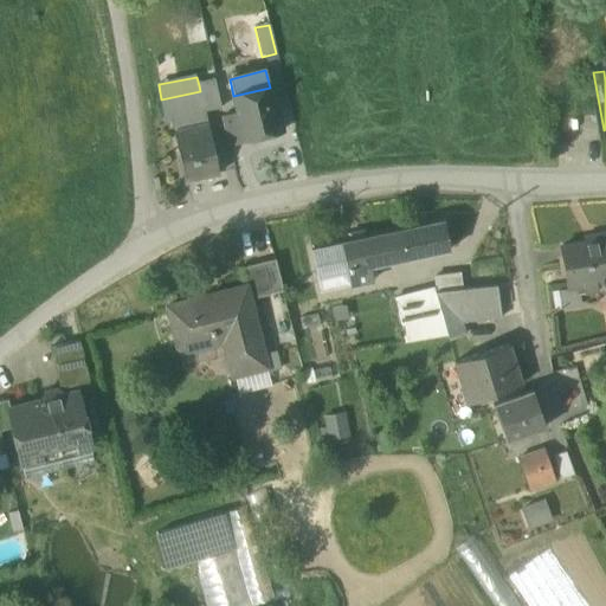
[(200,91),(205,114),(221,110),(214,81),(199,85),(200,91)]
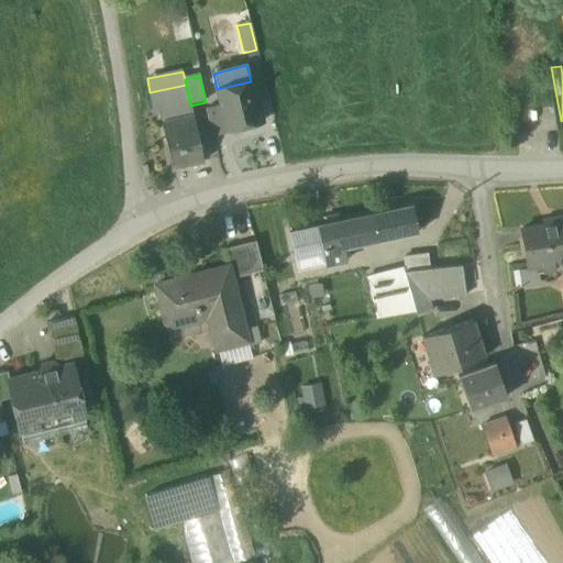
[(221,107),(228,131),(261,123),(251,81),(217,89),(221,107)]
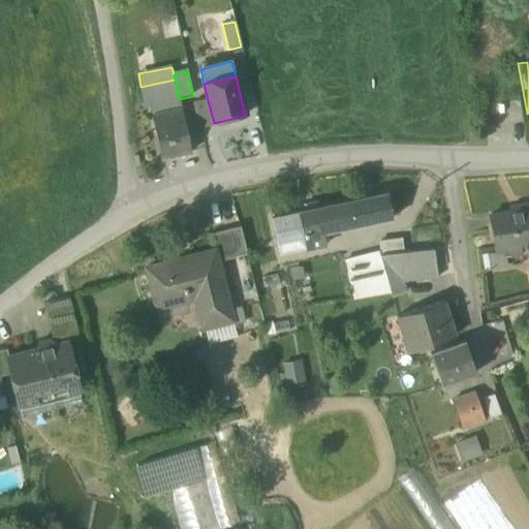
[(144,106),(149,105),(179,99),(175,80),(141,87),(144,106)]
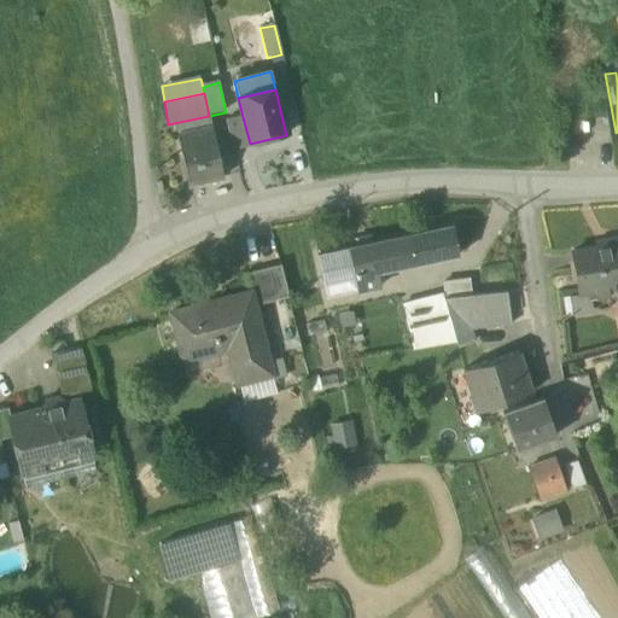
[(213,127),(209,116),(174,123),(176,135),(213,127)]
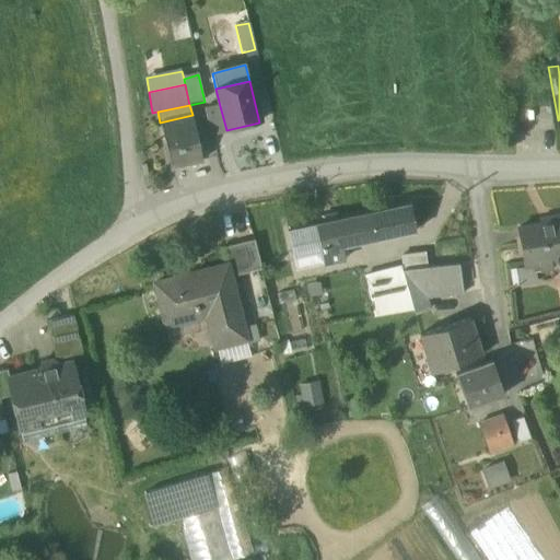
[(205,109),(211,136),(226,131),(226,130),(220,106),(205,109)]
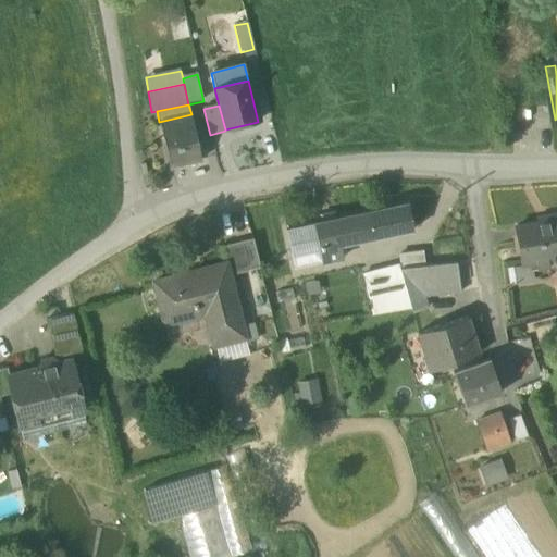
[(170,168),(201,161),(192,114),(159,122),(170,168)]
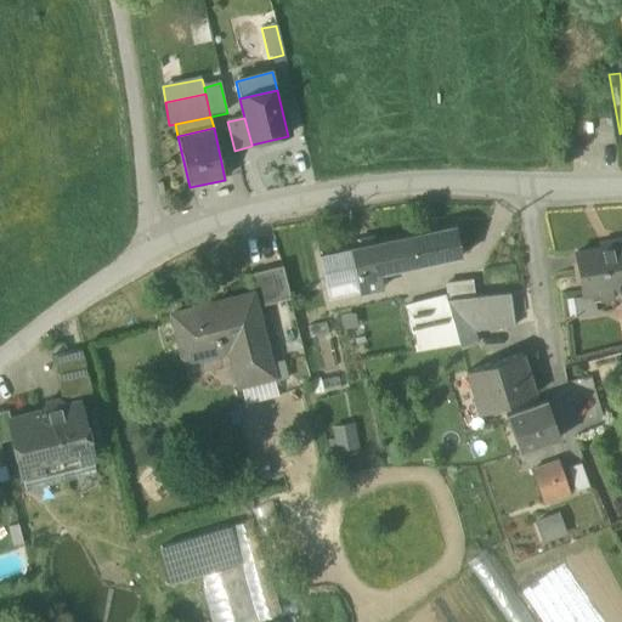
[(456,228),(410,238),(416,267),(462,258),(456,228)]
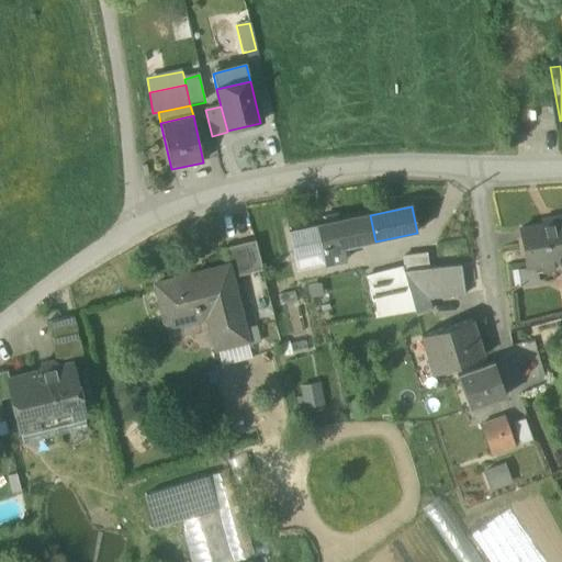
[(370,215),(316,226),(322,253),(324,266),(346,261),(343,248),(375,242),(370,215)]
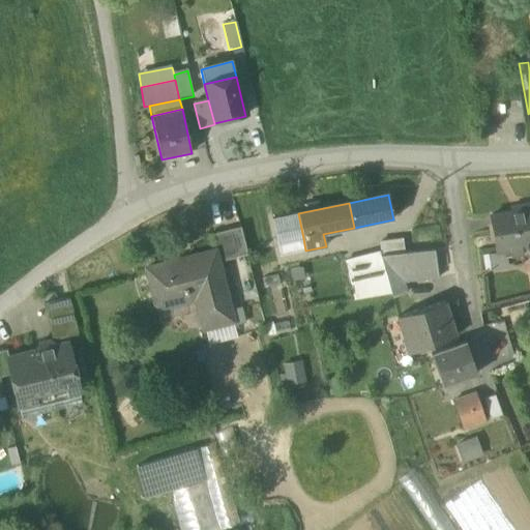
[(521,249),(529,247),(529,205),(520,207),(521,211),(491,216),(496,247),(509,245),(510,254),(511,258),(523,256),(521,249)]
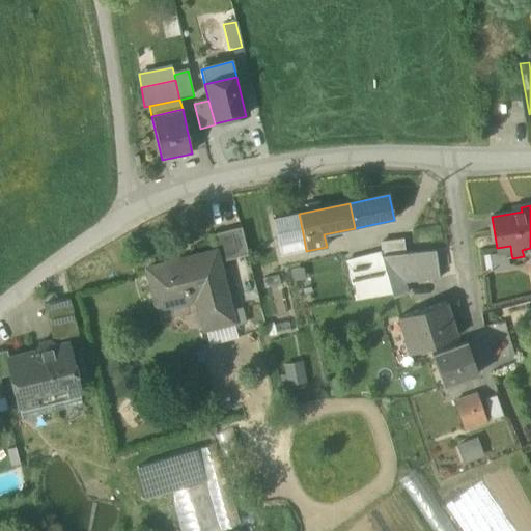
[(273,219),(278,245),(304,239),(299,214),(273,219)]
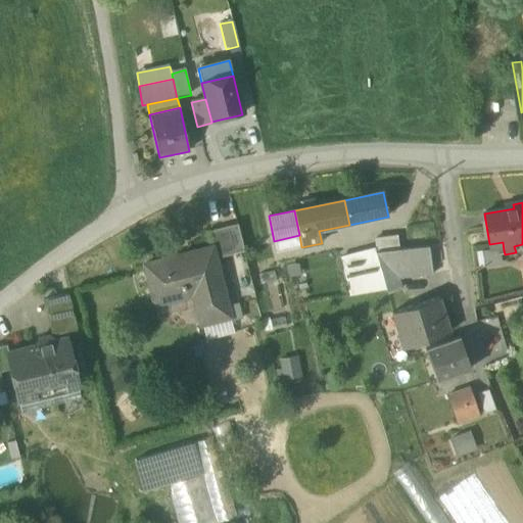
[(212,248),(215,259),(244,252),(243,247),(237,224),(207,231),(212,248)]
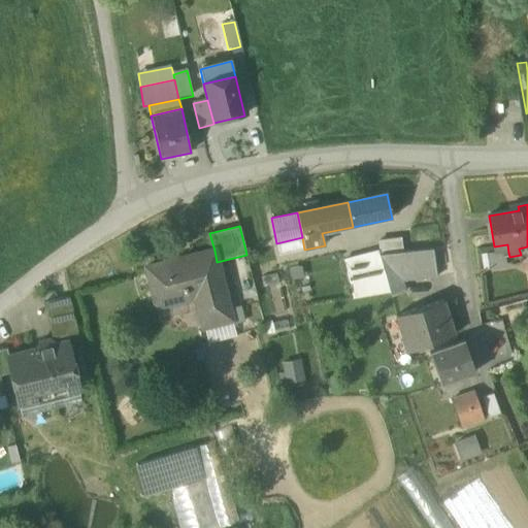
[(304,250),(302,237),(276,243),(278,255),(304,250)]
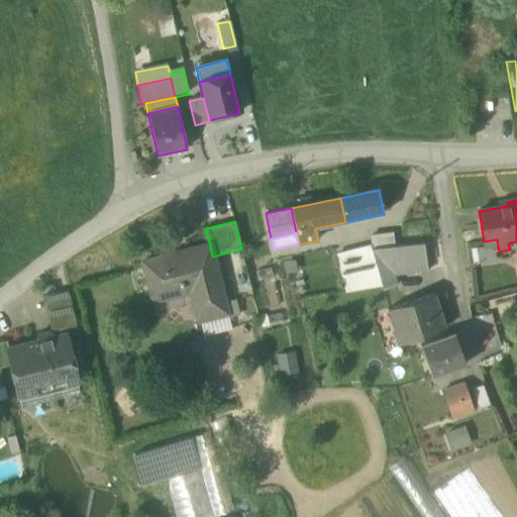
[(370,236),(371,248),(371,250),(394,247),(393,233),(370,236)]
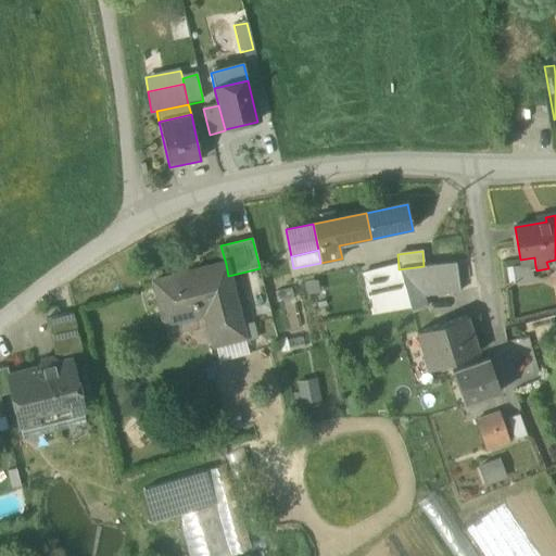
[(529,267),(535,266),(534,257),(520,260),(521,266),(514,268),(516,285),(531,281),(529,267)]
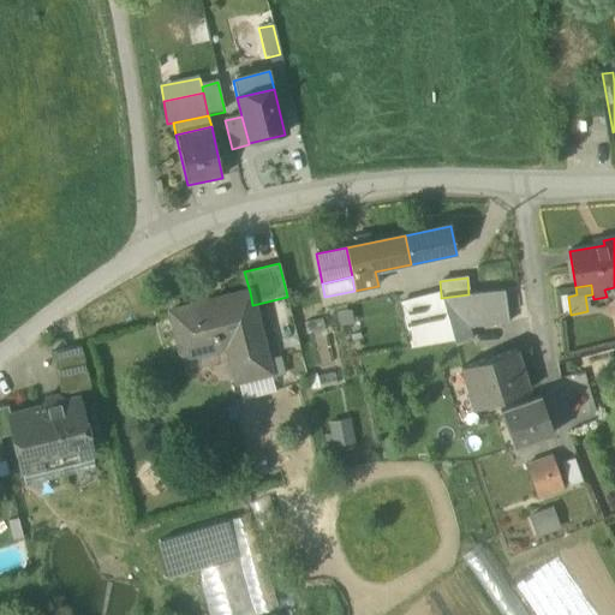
[(441,298),(451,330),(469,328),(508,324),(505,291),(469,294),(441,298)]
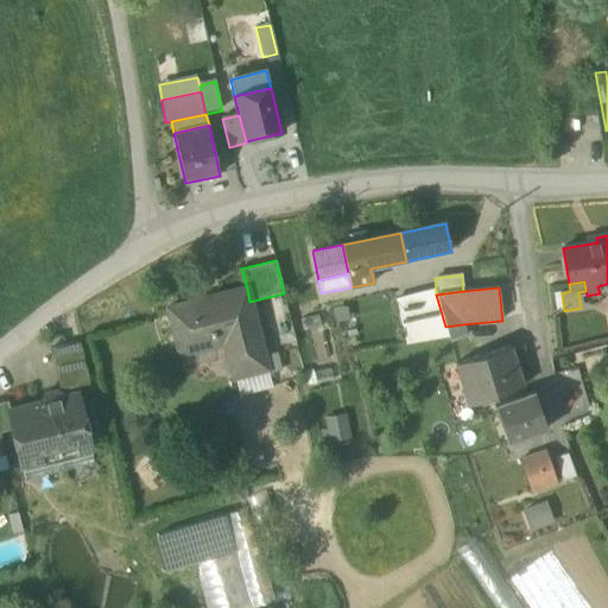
[(228,334),(239,377),(267,369),(264,356),(249,302),(247,289),(169,309),(178,347),(228,334)]
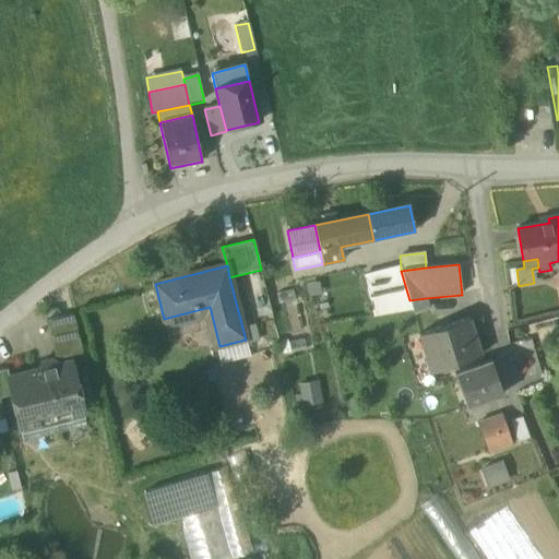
[(409,300),(401,271),(401,269),(372,276),(383,317),(413,311),(409,300)]
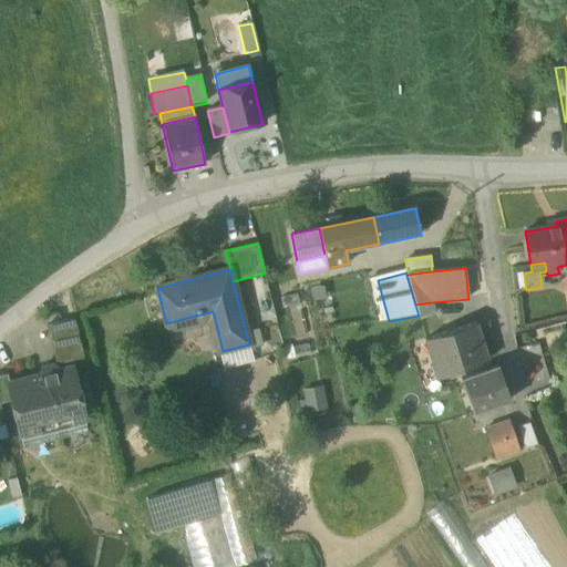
[(369,282),(378,323),(389,321),(378,280),(369,282)]
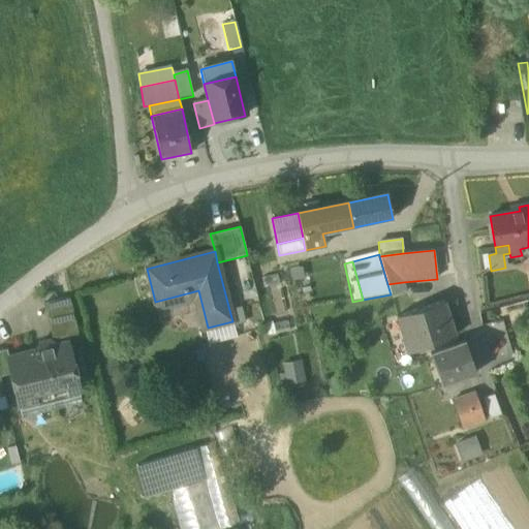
[(411,312),(403,282),(387,284),(391,294),(397,317),(411,312)]
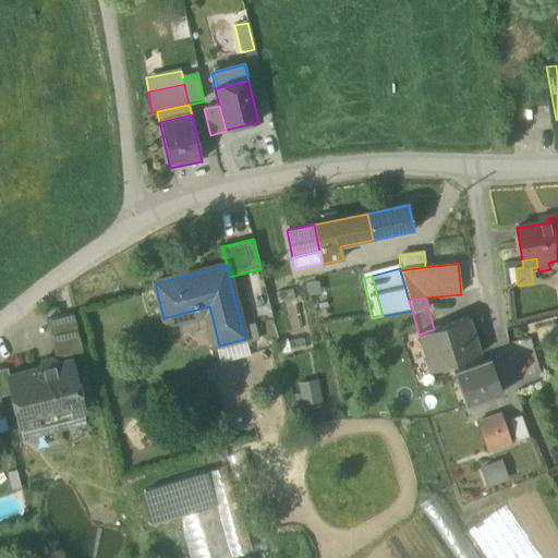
[(56,354),(60,358),(82,352),(72,314),(47,319),(56,354)]
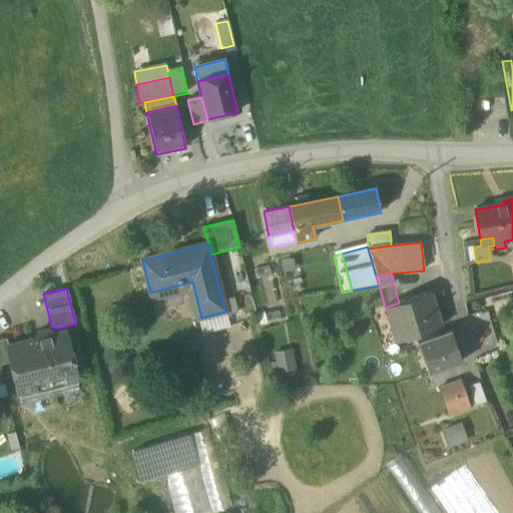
[(395,343),(408,338),(442,326),(431,293),(399,303),(385,308),(395,343)]
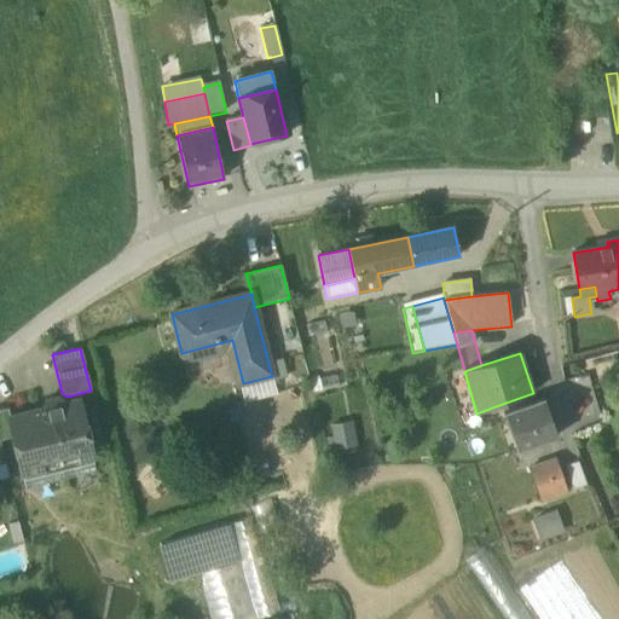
[(272,376),(273,381),(284,379),(279,359),(268,363),(272,376)]
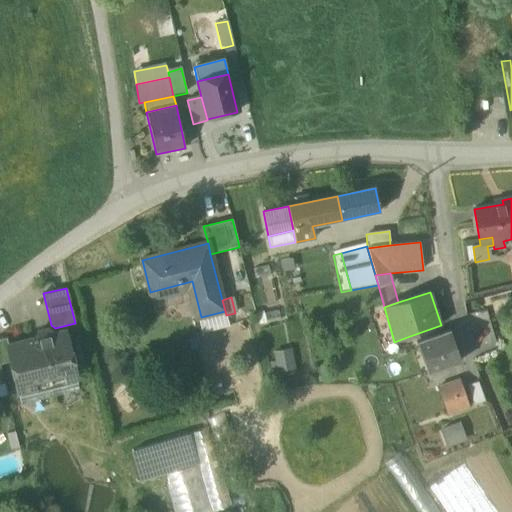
[(443,334),(441,325),(407,337),(410,346),(416,343),(443,334)]
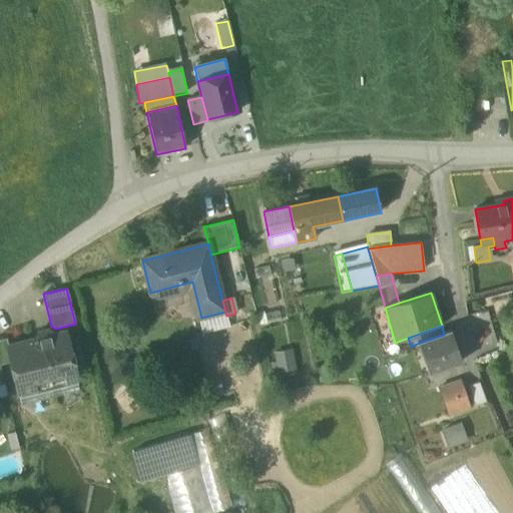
[(10,362),(18,393),(76,379),(64,332),(7,346),(6,347),(10,362)]
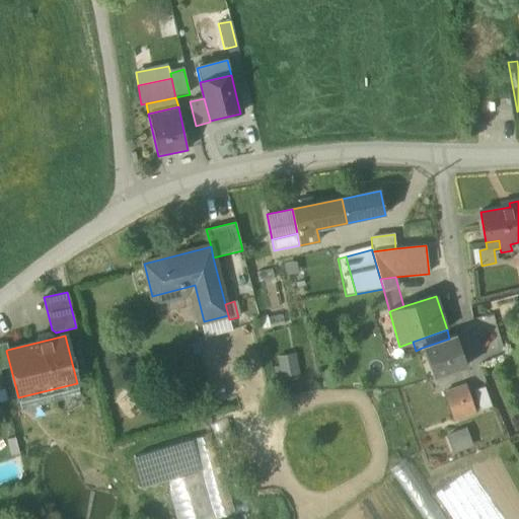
[(455,337),(449,339),(422,348),(433,377),(465,366),(455,337)]
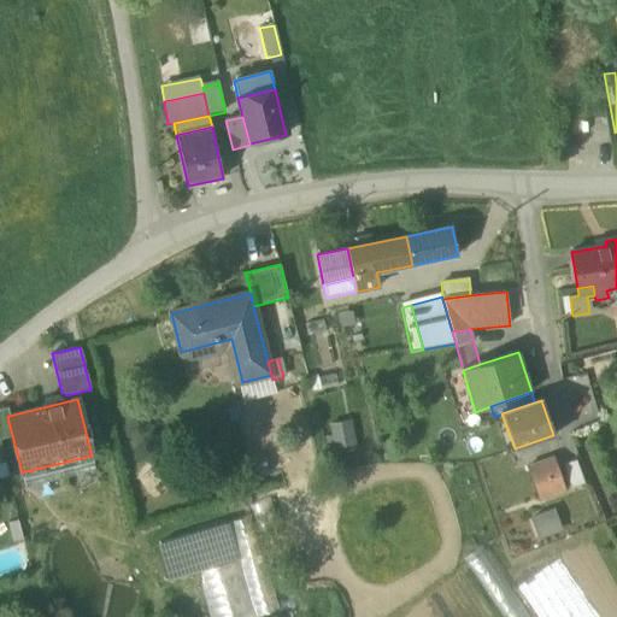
[(0,409),(0,462),(4,460),(0,446),(0,438),(12,435),(7,417),(9,416),(7,407),(0,409)]
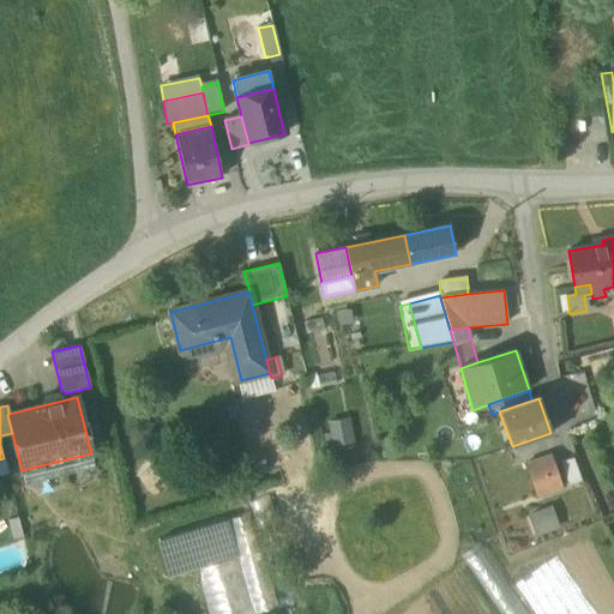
[(327,419),(331,450),(353,447),(349,416),(327,419)]
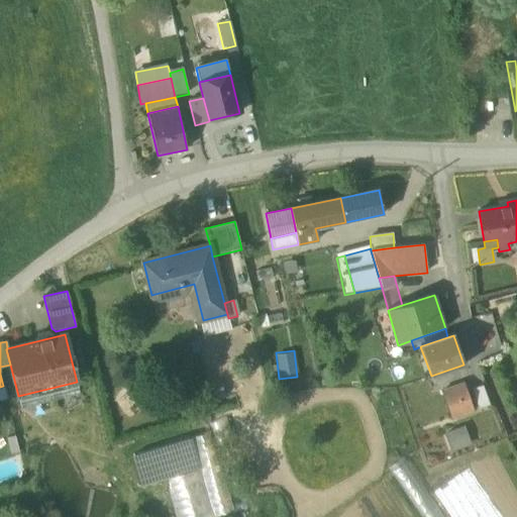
[(80,394),(77,382),(18,396),(21,408),(80,394)]
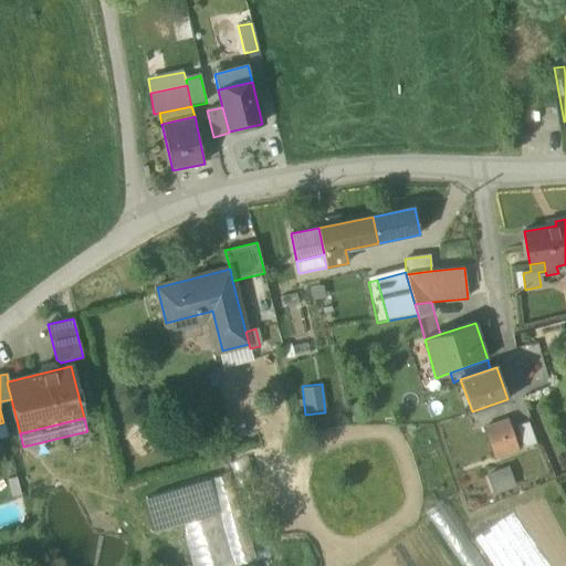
[(483,429),(493,459),(519,450),(509,420),(483,429)]
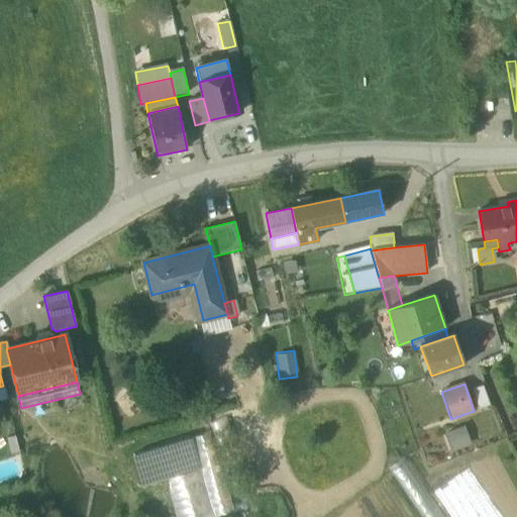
[(471,390),(478,409),(490,405),(483,385),(471,390)]
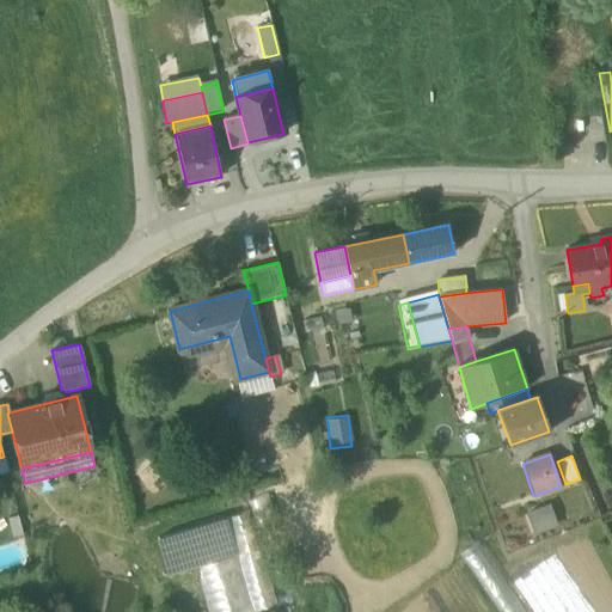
[(531,532),(551,525),(544,503),(524,510),(531,532)]
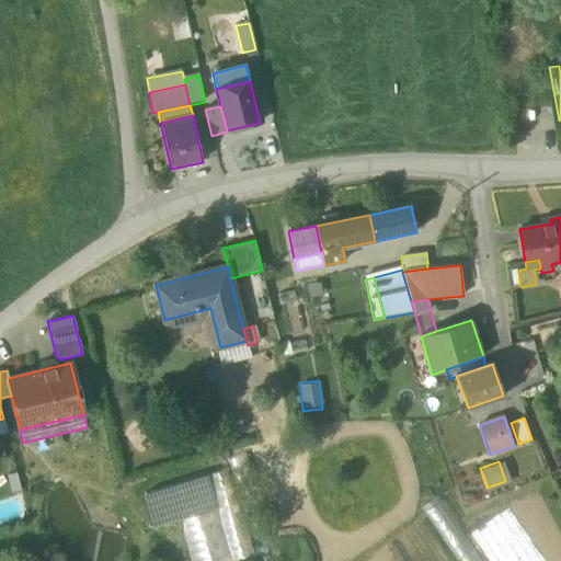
[(146,495),(155,525),(214,506),(205,478),(146,495)]
